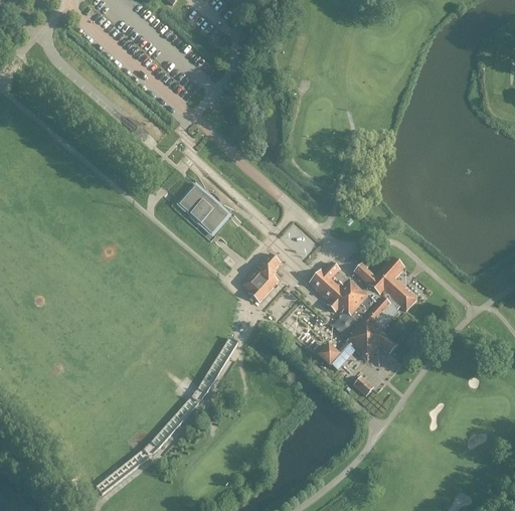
[(217,256),(240,229),(240,228),(241,228),(241,227),(240,227),(166,160),(165,160),(164,160),(163,161),(160,164),(152,174),(140,186),(140,187),(140,188),(150,196),(215,256),(216,256),(217,256)]
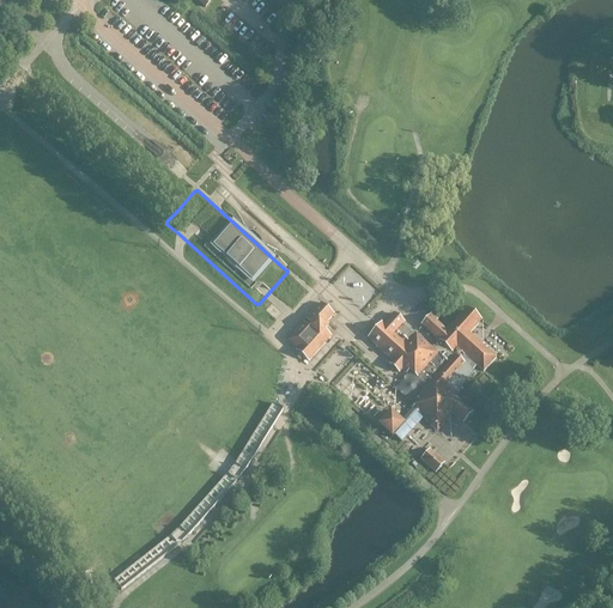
[(309,356),(333,330),(325,323),(337,310),(322,297),(286,334),(309,356)]
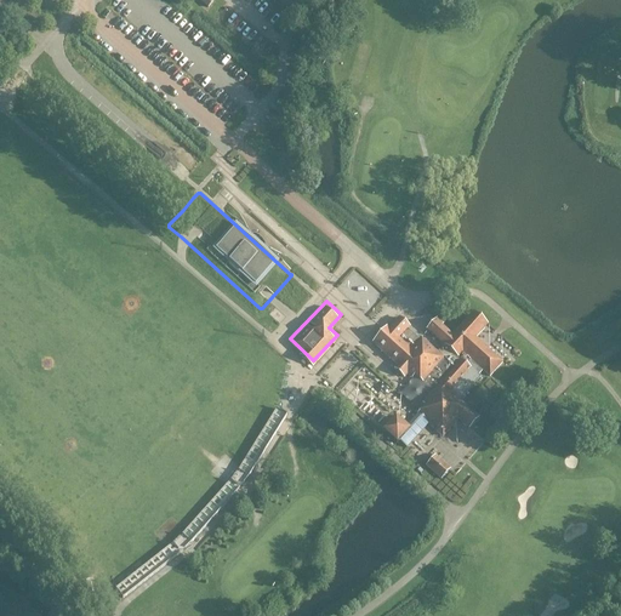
[(399,314),(388,326),(380,335),(379,335),(377,335),(376,335),(376,336),(376,337),(376,338),(375,341),(397,360),(394,364),(404,374),(408,370),(411,374),(414,371),(432,388),(422,399),(425,401),(417,409),(417,410),(405,423),(396,414),(383,427),(397,439),(399,437),(406,444),(428,420),(443,432),(457,415),(468,423),(478,412),(460,397),(480,372),(478,371),(483,366),(489,372),(502,358),(476,334),(484,324),(469,312),(453,331),(442,321),(443,319),(437,314),(426,325),(433,331),(432,331),(443,341),(442,343),(444,344),(438,351),(421,335),(420,336),(406,325),(409,323),(399,314)]
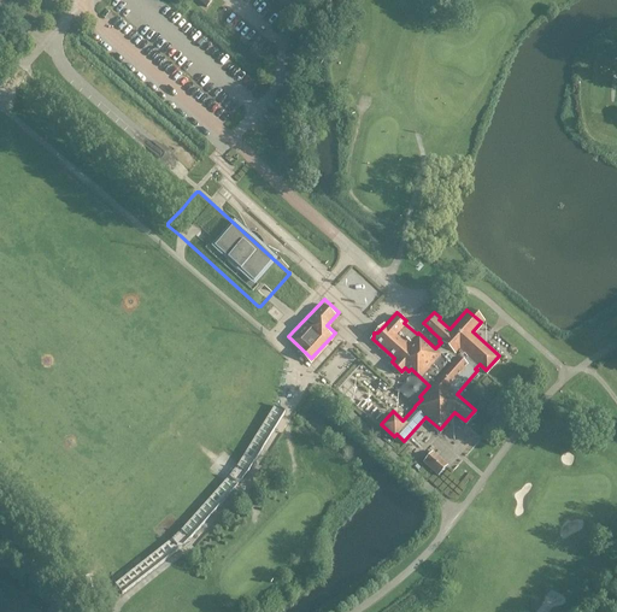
[(181,527),(171,535),(162,543),(144,558),(115,581),(122,590),(181,543),(189,536),(240,480),(247,470),(285,407),(275,401),(239,459),(236,463),(229,474),(224,478),(184,523),(181,527)]
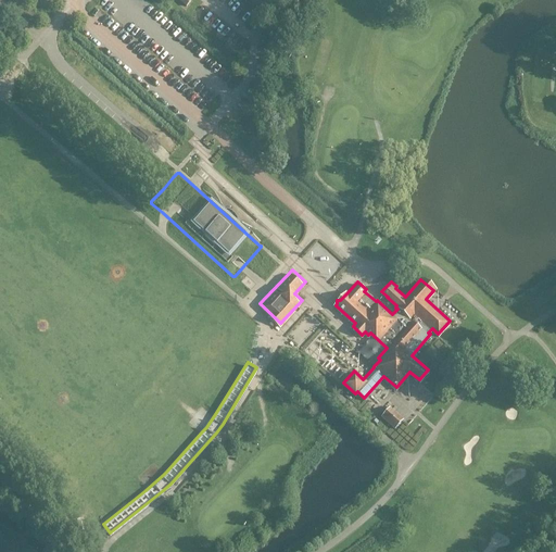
[(390,404),(381,413),(394,426),(403,416),(390,404)]
